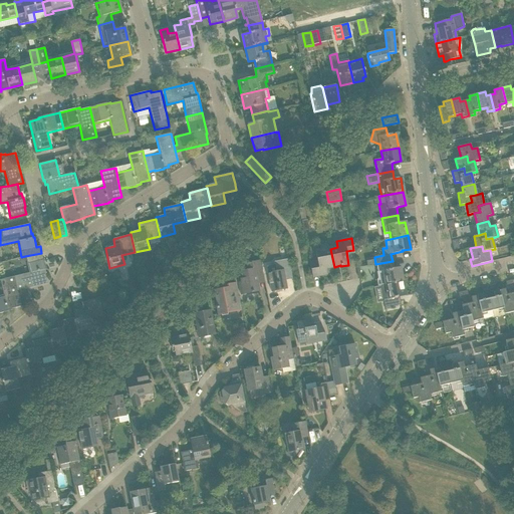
[(334,267),(330,249),(323,250),(323,249),(315,251),(317,264),(310,266),(312,278),(327,275),(326,268),(334,267)]
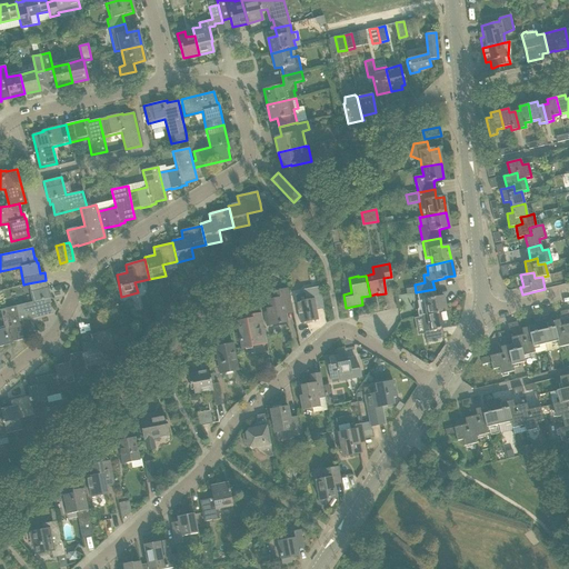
[(32,301),(16,306),(19,322),(52,315),(52,311),(50,302),(51,302),(50,298),(46,280),(28,283),(32,301)]
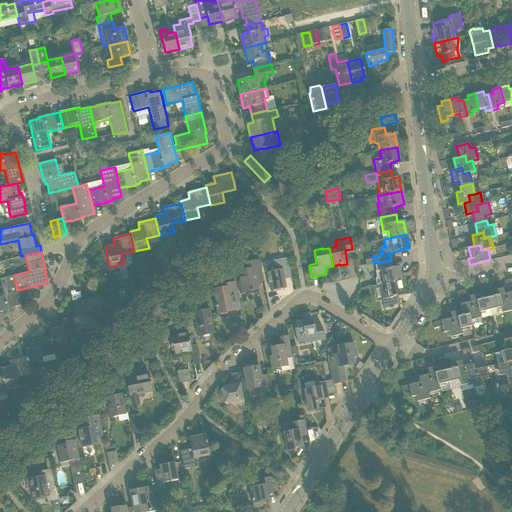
[(290,274),(287,258),(275,260),(277,266),(274,267),(274,271),(266,272),(270,291),(286,288),(283,275),(290,274)]
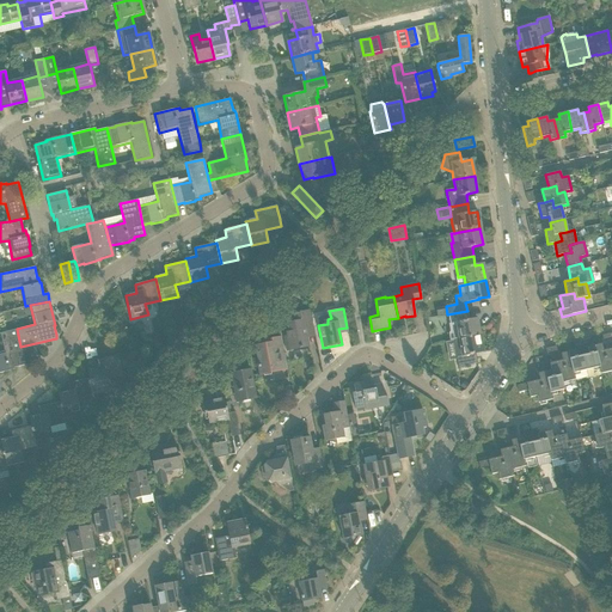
[(301,348),(303,350),(307,349),(307,347),(308,347),(305,330),(313,329),(310,311),(305,312),(293,314),(294,323),(285,324),(287,335),(289,350),(301,348)]
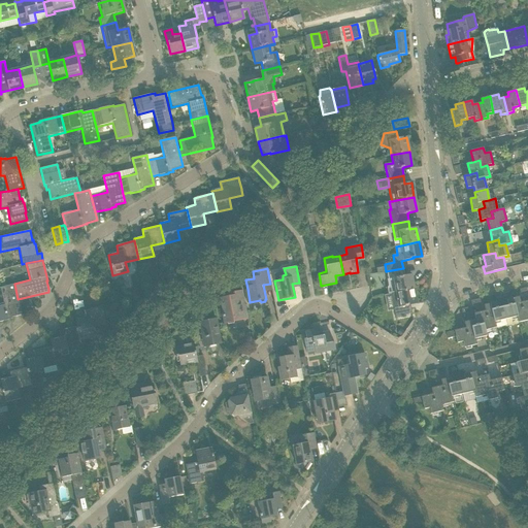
[(389,294),(391,293),(414,289),(410,274),(404,276),(403,268),(386,271),(389,287),(388,288),(389,294)]
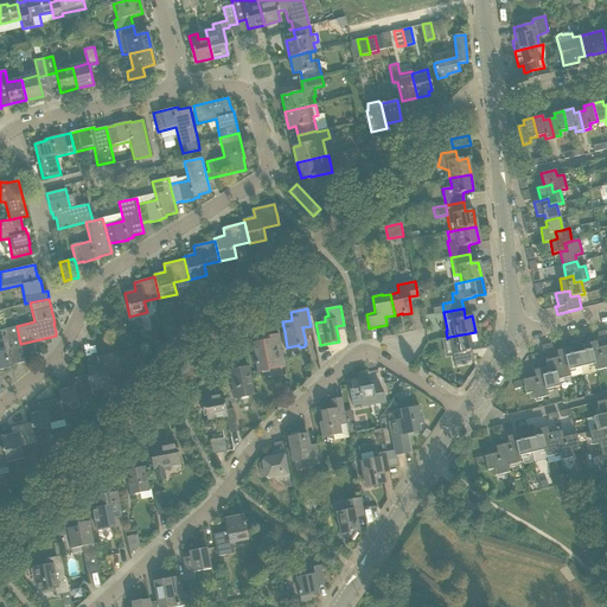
[(0,349),(0,369),(10,368),(8,368),(13,366),(13,365),(25,362),(20,344),(17,326),(0,330),(0,332),(4,349),(0,349)]
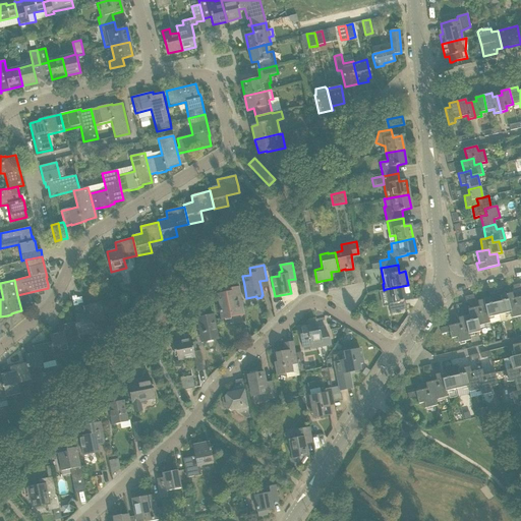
[(408,285),(386,289),(390,312),(406,309),(404,300),(411,299),(408,285)]
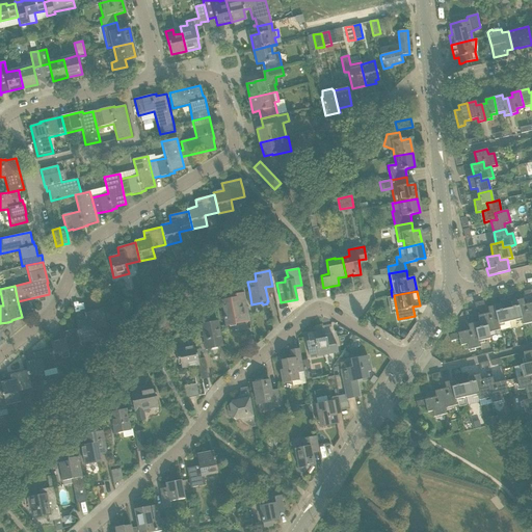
[(230,296),(218,298),(220,306),(221,306),(224,318),(223,318),(224,319),(225,325),(242,322),(249,321),(247,311),(244,293),(230,296)]
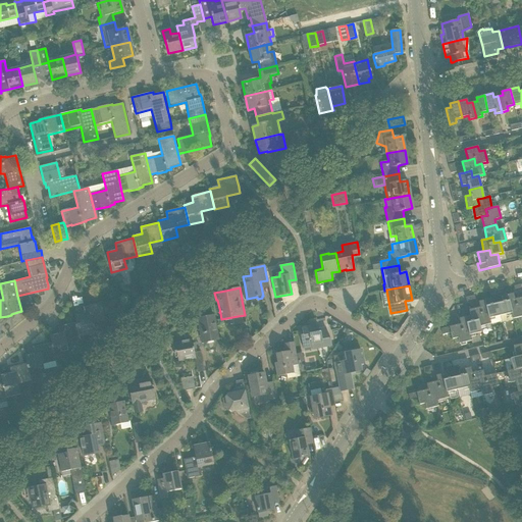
[(501,294),(494,295),(500,315),(510,313),(509,307),(515,305),(514,299),(512,294),(501,296),(501,294)]
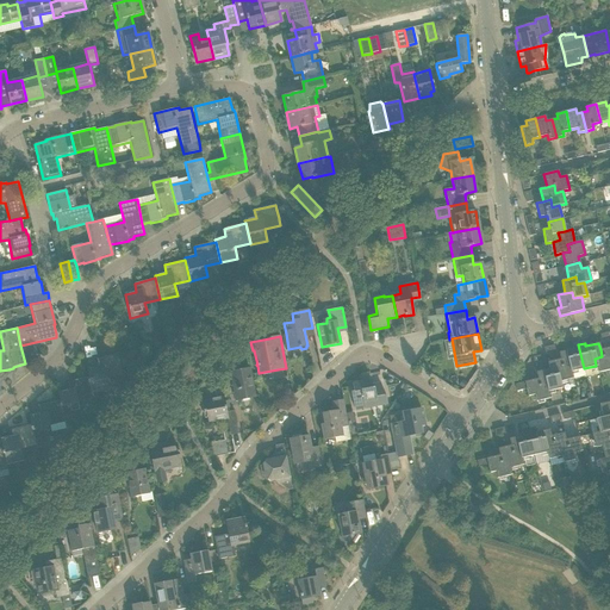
[(559,353),(560,359),(562,366),(570,365),(573,378),(585,375),(584,368),(578,344),(571,347),(572,349),(559,353)]
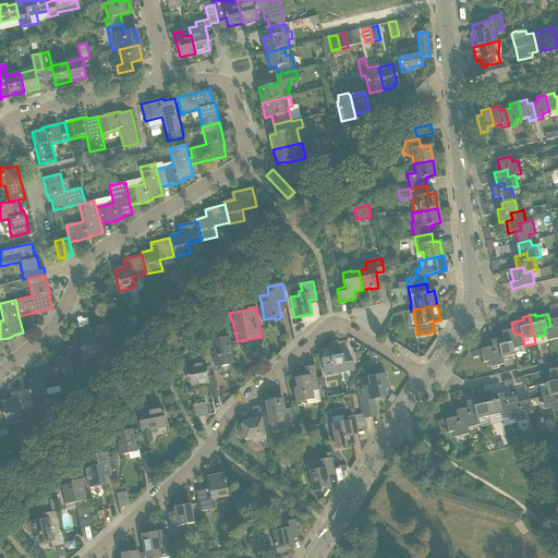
[(557,317),(549,319),(550,326),(544,328),(545,335),(547,340),(557,337),(557,334),(557,331),(557,330),(557,317)]
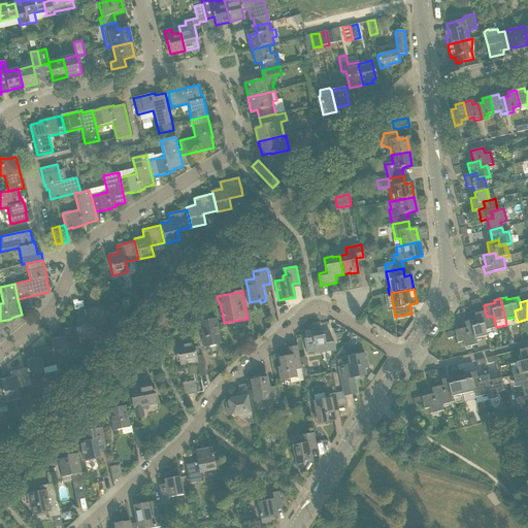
[(75,320),(77,326),(80,340),(95,336),(93,326),(105,323),(106,324),(103,314),(104,312),(103,310),(102,305),(84,310),(85,317),(75,320)]
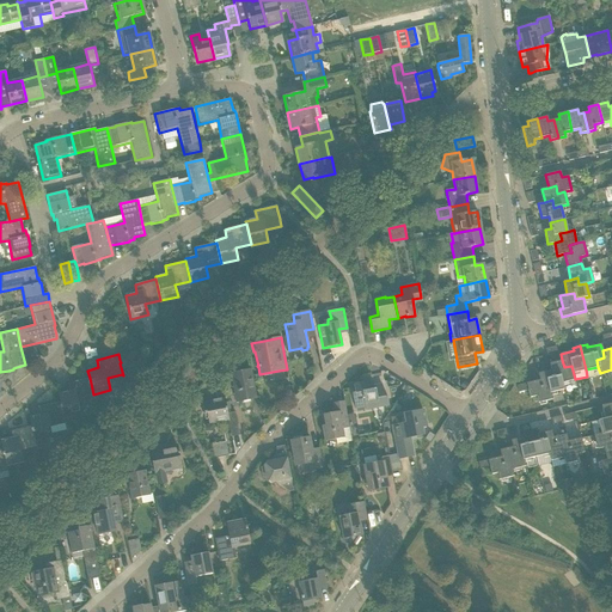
[(549,363),(551,371),(552,378),(560,375),(562,383),(575,379),(571,366),(564,367),(562,360),(549,363)]
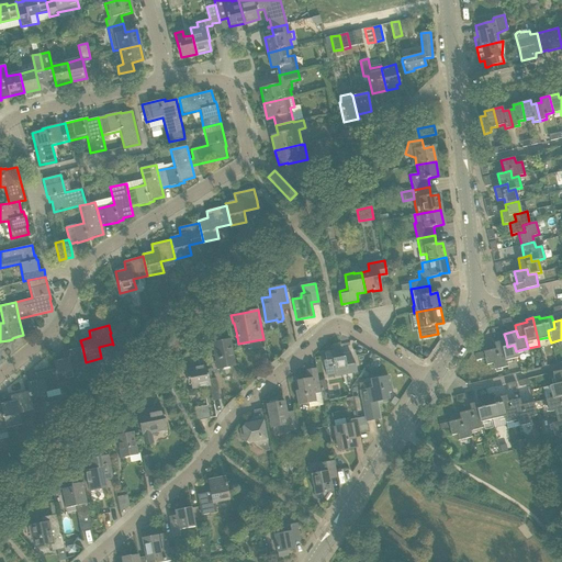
[(218,335),(201,339),(204,357),(215,355),(218,372),(228,370),(227,367),(235,366),(229,340),(221,343),(218,335)]
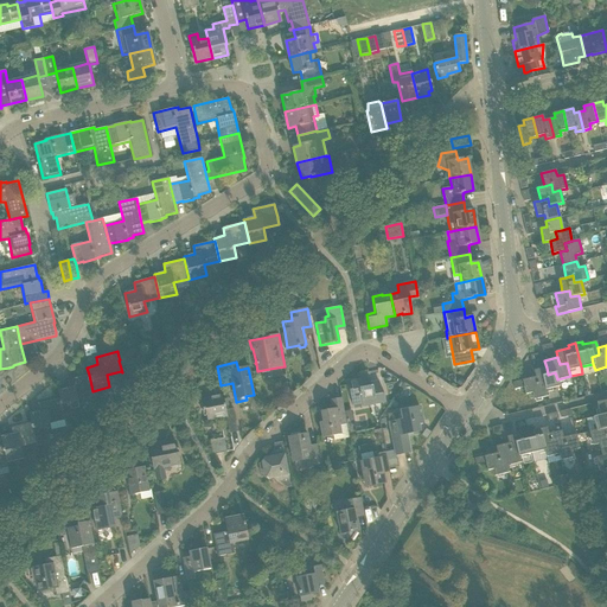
[(534,370),(535,377),(537,384),(544,382),(545,389),(558,387),(557,379),(555,372),(548,375),(547,368),(534,370)]
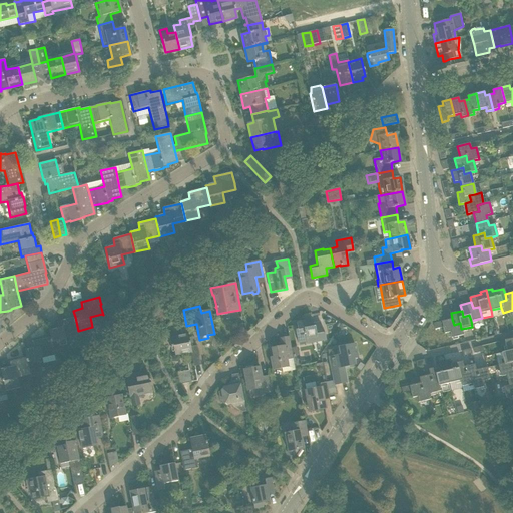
[(49,331),(50,337),(54,350),(68,347),(66,337),(78,334),(78,335),(79,335),(78,331),(75,317),(57,322),(58,328),(49,331)]
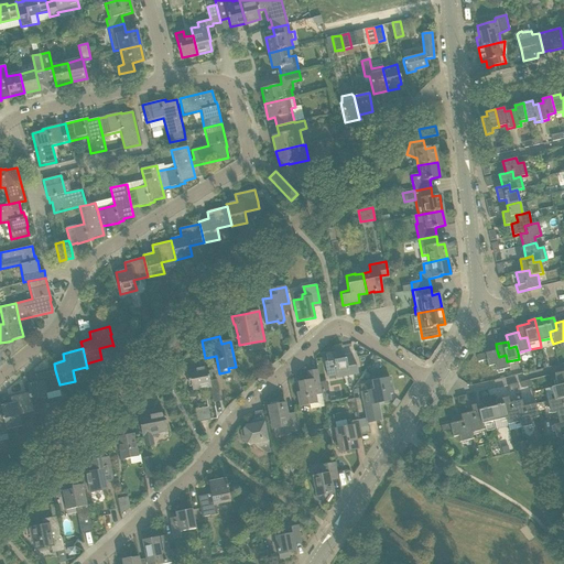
[(499,357),(497,350),(476,355),(477,361),(486,359),(488,366),(495,365),(496,371),(509,368),(507,361),(506,355),(499,357)]
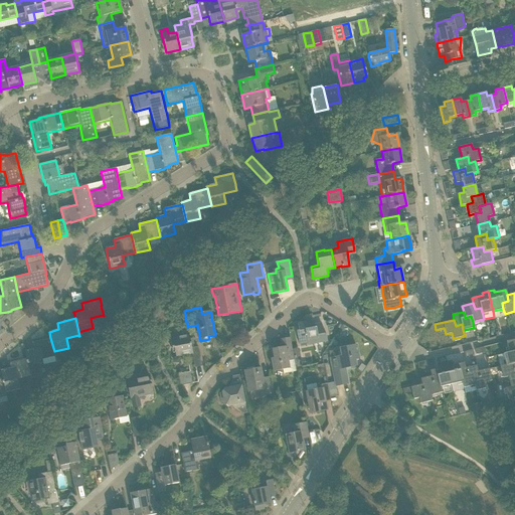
[(296,331),(298,341),(299,344),(308,342),(309,345),(327,341),(326,333),(325,334),(326,336),(318,337),(316,327),(313,328),(313,325),(314,325),(313,321),(298,324),(299,330),(296,331)]
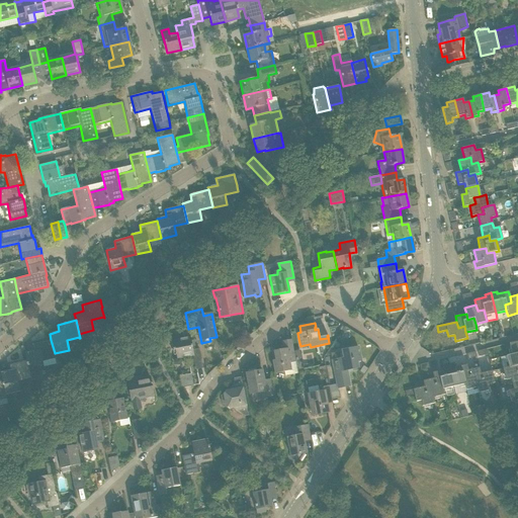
[(194,358),(200,356),(198,349),(192,350),(188,329),(181,330),(183,338),(171,340),(173,351),(175,350),(177,360),(193,356),(194,358)]
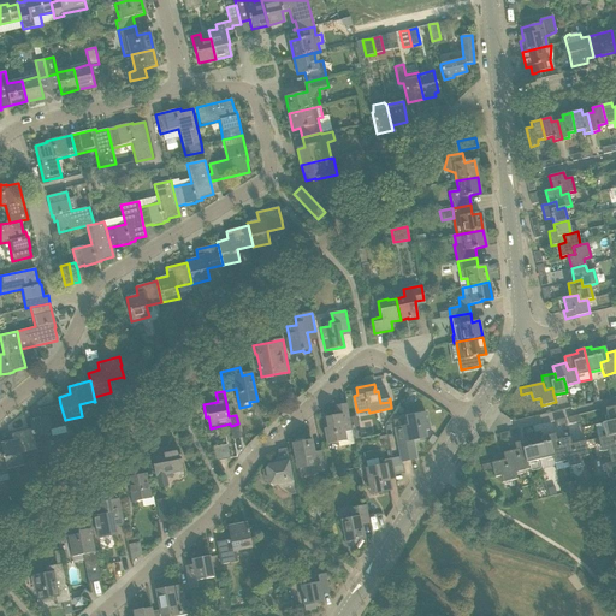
[(30,421),(31,428),(33,428),(36,445),(36,444),(53,440),(52,436),(67,431),(65,420),(60,404),(40,409),(41,418),(30,421)]
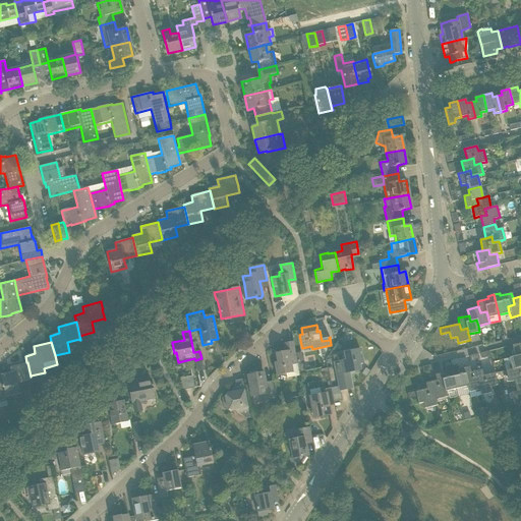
[(276,353),(277,362),(274,363),(277,375),(286,373),(287,379),(299,375),(293,342),(283,344),(285,352),(276,353)]
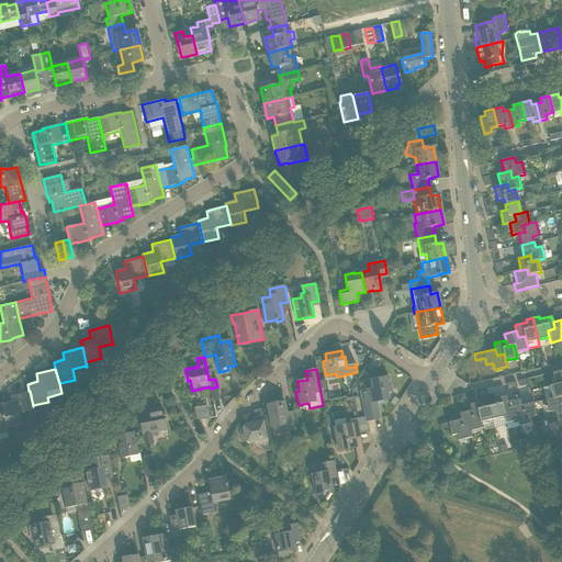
[(561,384),(561,370),(552,372),(555,384),(561,383),(561,384)]
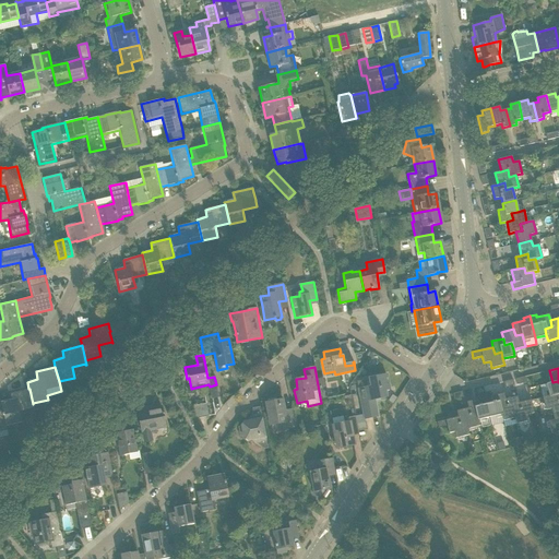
[(358,390),(361,408),(364,419),(377,416),(373,400),(385,397),(384,390),(389,389),(387,375),(369,378),(370,388),(358,390)]
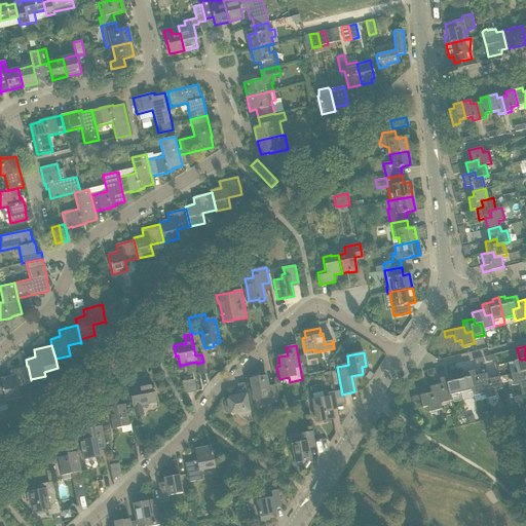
[(514,362),(517,372),(522,371),(524,377),(525,376),(525,360),(525,359),(520,360),(514,362)]
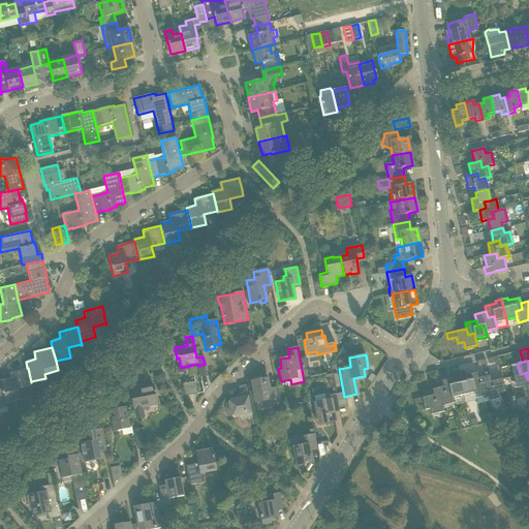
[(1,381),(2,389),(6,402),(21,399),(18,389),(31,385),(31,386),(32,386),(31,381),(31,382),(28,368),(27,368),(9,372),(10,379),(1,381)]
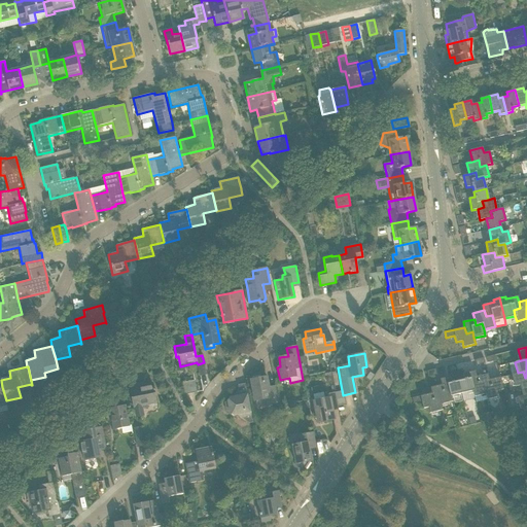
[(462,371),(456,373),(461,393),(472,390),(471,384),(477,383),(476,377),(475,371),(463,374),(462,371)]
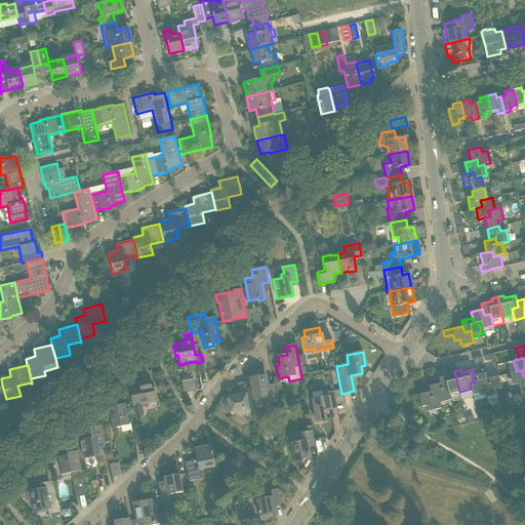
[(518,384),(519,389),(524,387),(524,375),(523,376),(521,370),(516,371),(510,373),(512,385),(518,384)]
